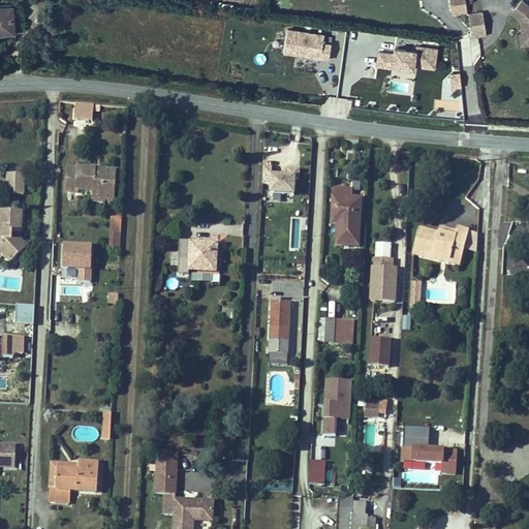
[(467,8),(465,0),(449,0),(453,11),(467,8)]
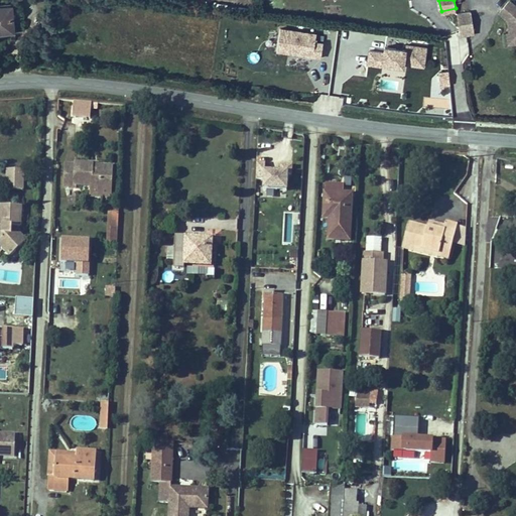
[(508,15),(515,3),(515,0),(508,0),(501,9),(508,15)]
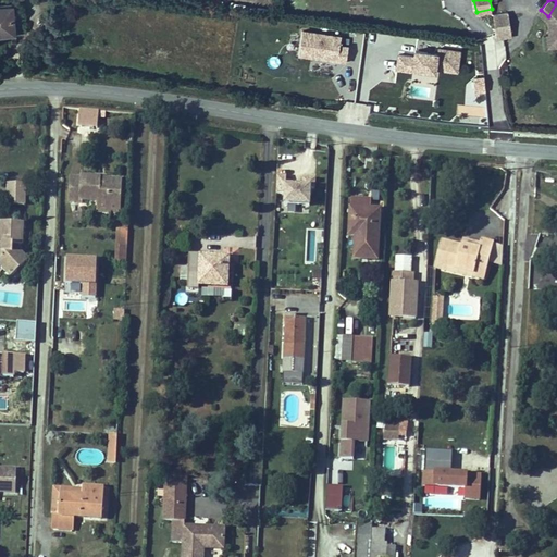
[(4,32),(15,31),(13,3),(0,3),(0,26),(3,26),(4,32)]
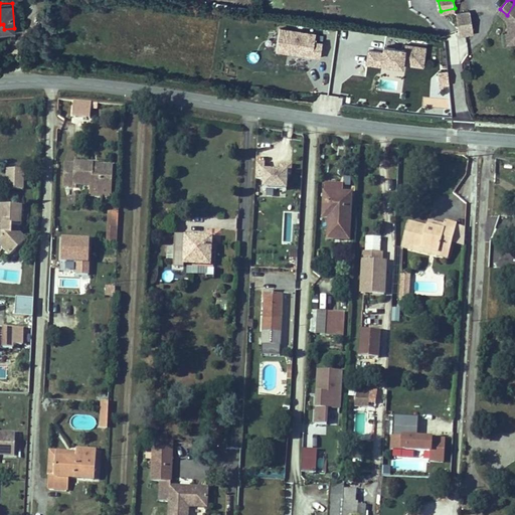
[(471,32),(469,10),(456,11),(458,34),(471,32)]
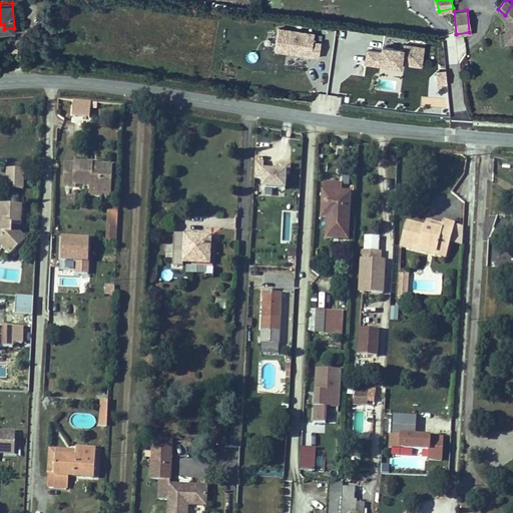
[(280,26),(276,49),(321,56),(323,40),(315,39),(316,31),(280,26)]
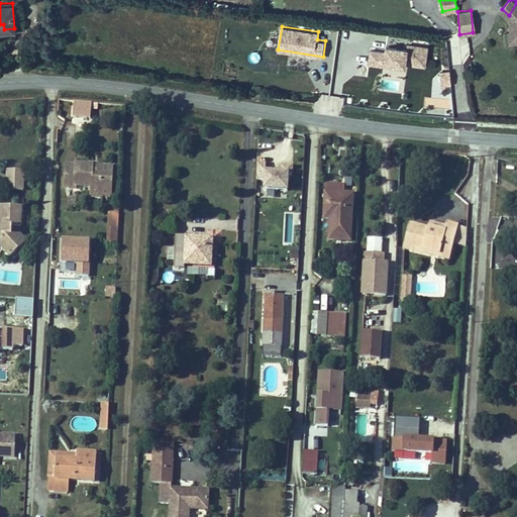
[(408,45),(387,43),(386,50),(371,49),(370,64),(384,65),(385,62),(406,65),(406,62),(427,65),(429,44),(408,41),(408,45)]
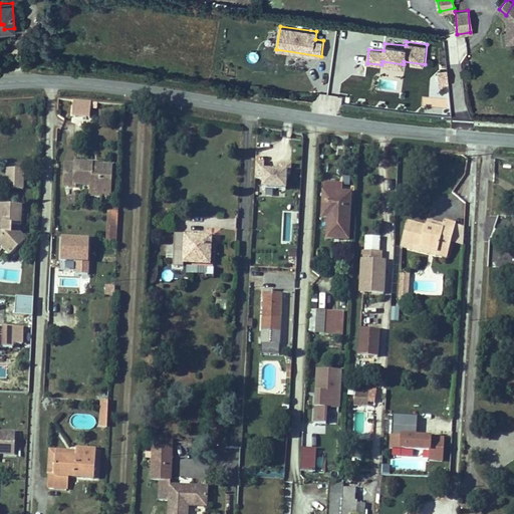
[(92,102),(73,100),(71,116),(91,117),(92,102)]
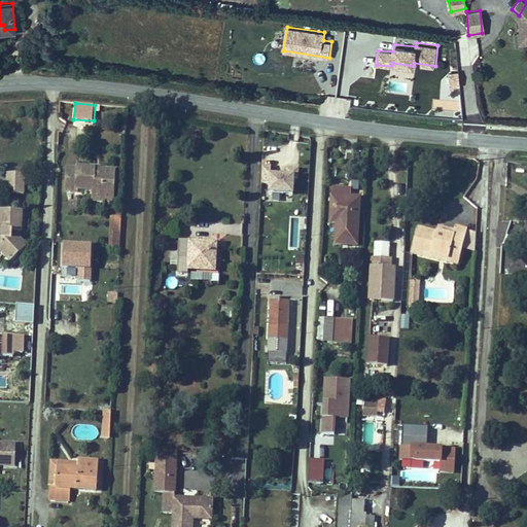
[(169,123),(170,113),(159,111),(157,121),(169,123)]
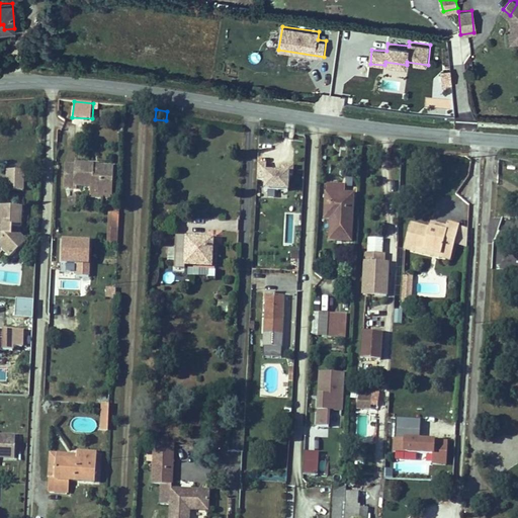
[(267,179),(266,187),(290,188),(290,174),(294,174),(294,165),(283,165),(282,169),(267,169),(267,162),(259,162),(258,178),(267,179)]
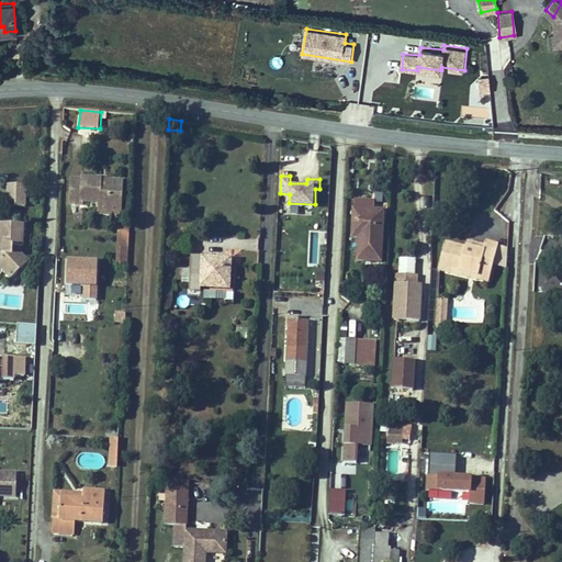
[(96,202),(97,178),(83,178),(82,183),(71,183),(70,204),(80,204),(82,201),(96,202)]
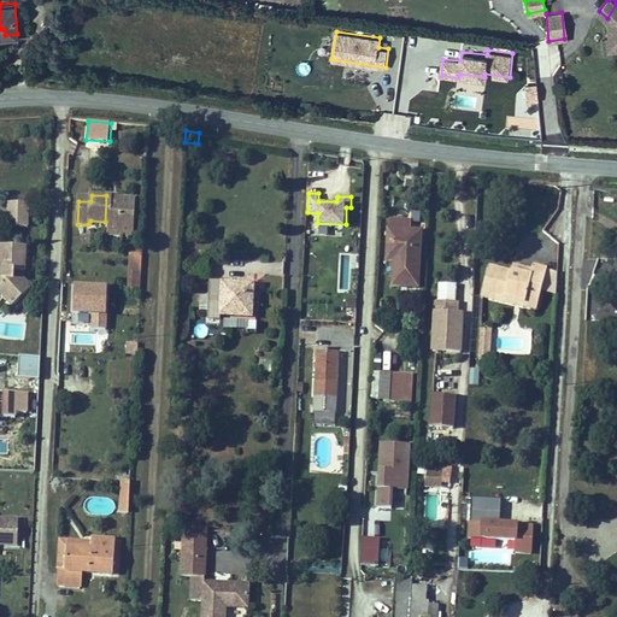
[(124,227),(125,206),(113,205),(113,195),(106,195),(105,222),(109,222),(109,225),(124,227)]
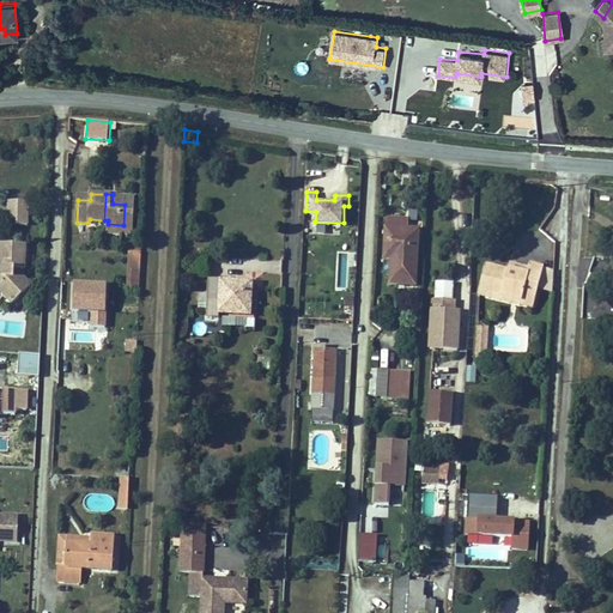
[(125,205),(125,195),(113,194),(113,204),(125,205)]
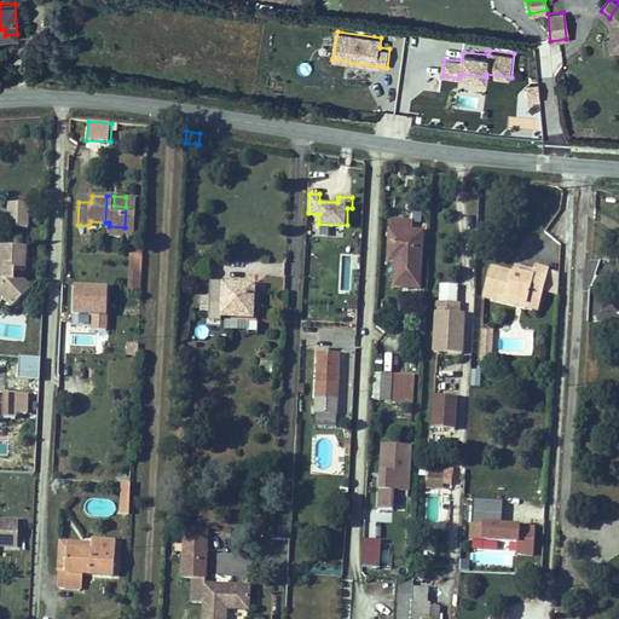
[(29,204),(11,204),(11,225),(29,225),(29,204)]
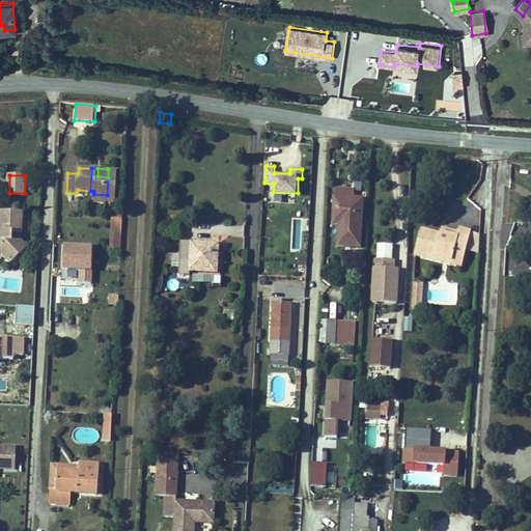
[(351,190),(334,189),(333,197),(351,198),(351,190)]
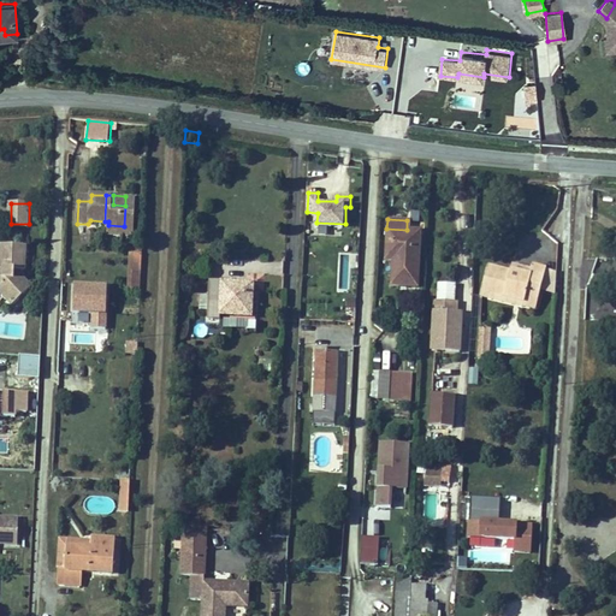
[(420,282),(422,231),(407,230),(386,229),(385,229),(384,259),(390,260),(389,280),(420,282)]
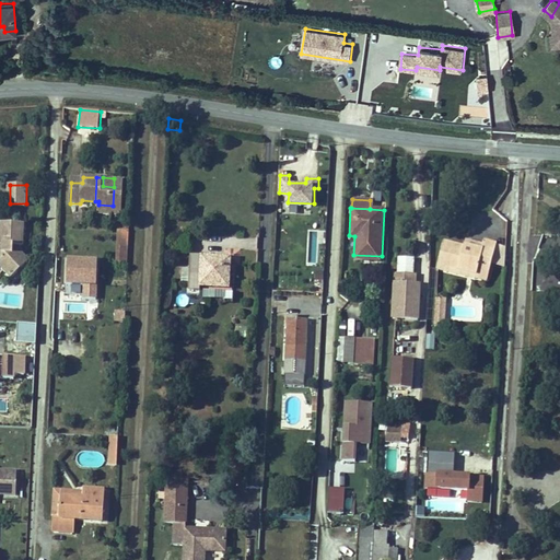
[(24,223),(1,222),(0,241),(3,241),(2,248),(0,247),(0,258),(2,258),(1,267),(11,278),(30,261),(23,254),(13,253),(14,244),(23,245),(24,223)]
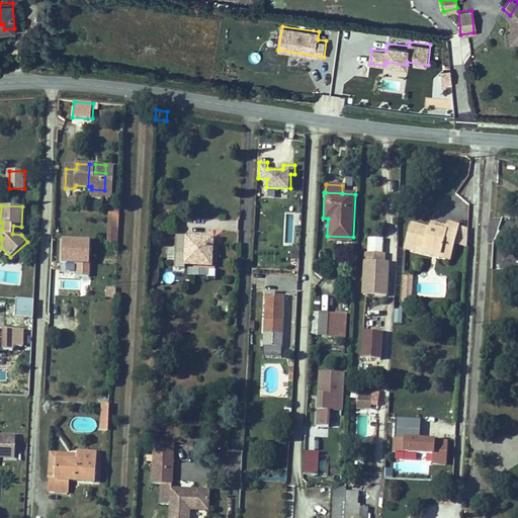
[(120,219),(109,218),(107,241),(118,242),(120,219)]
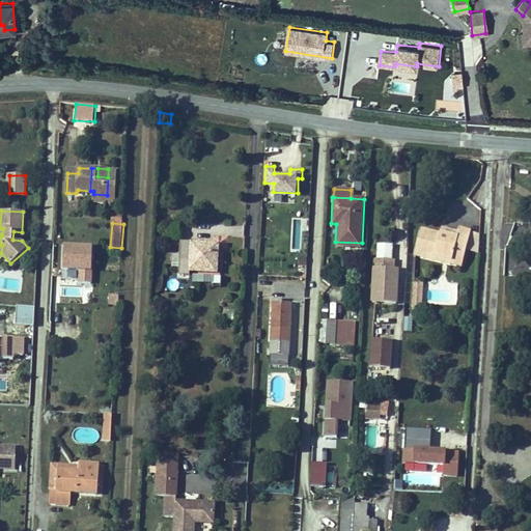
[(459,231),(459,232),(458,236),(442,232),(424,227),(418,249),(454,259),(453,263),(462,266),(471,234),(459,231)]
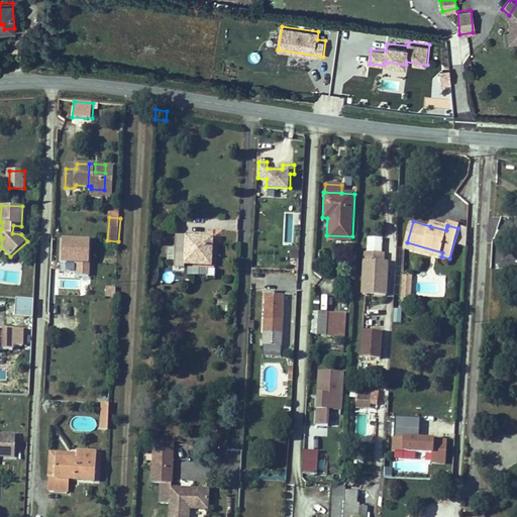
[(446,230),(447,226),(432,221),(430,226),(446,230)]
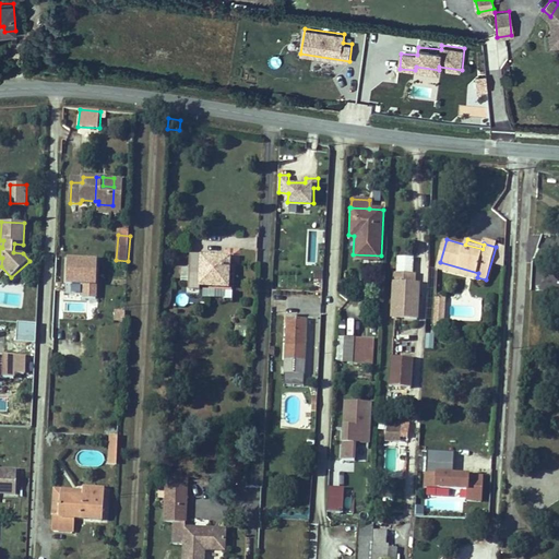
[(230,285),(232,256),(193,253),(192,271),(203,272),(203,284),(230,285)]
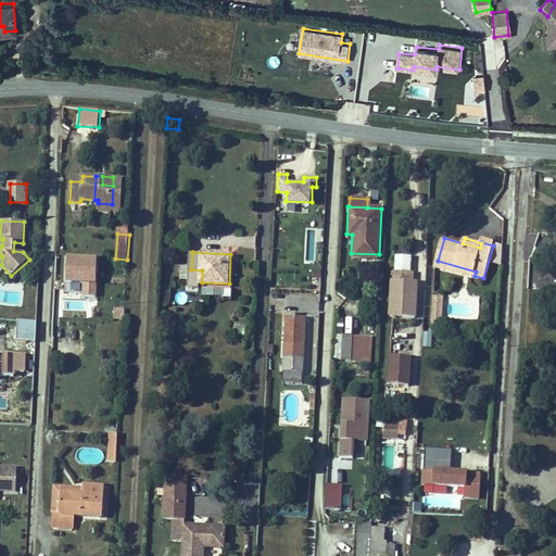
[(70,255),(68,280),(85,281),(84,294),(98,295),(100,257),(70,255)]
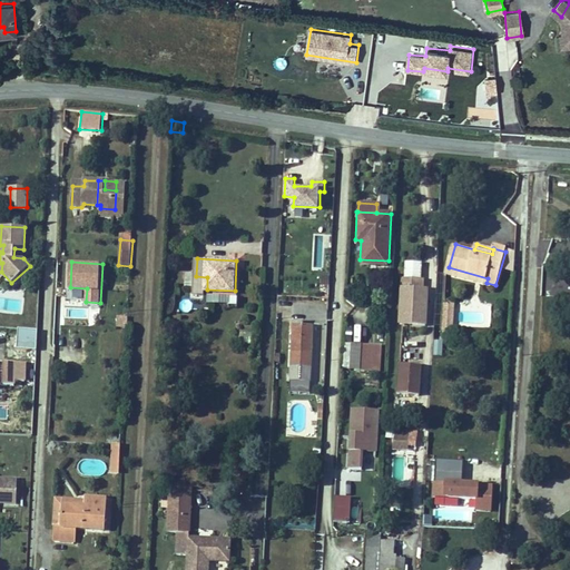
[(487,283),(488,278),(449,267),(446,273),(485,284),(487,283)]
